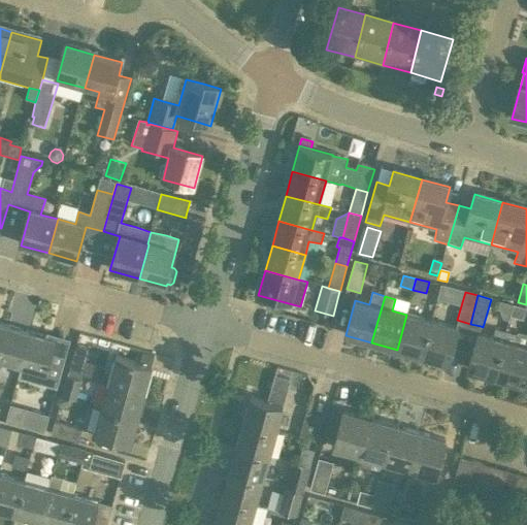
[(517,306),(514,305),(511,317),(523,321),(526,309),(517,306)]
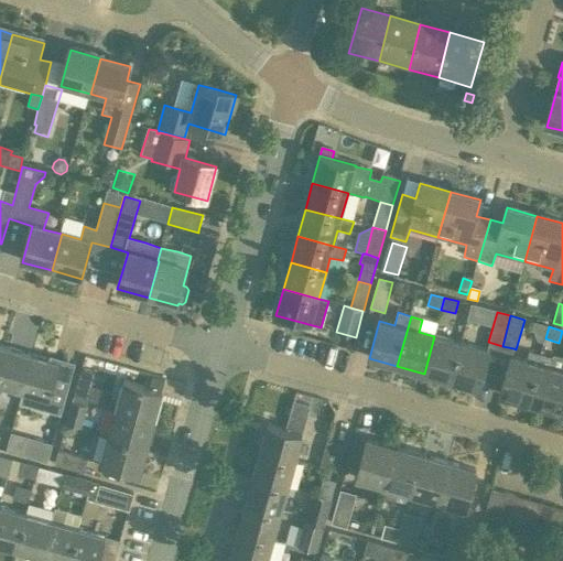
[(434,336),(424,374),(451,381),(461,344),(434,336)]
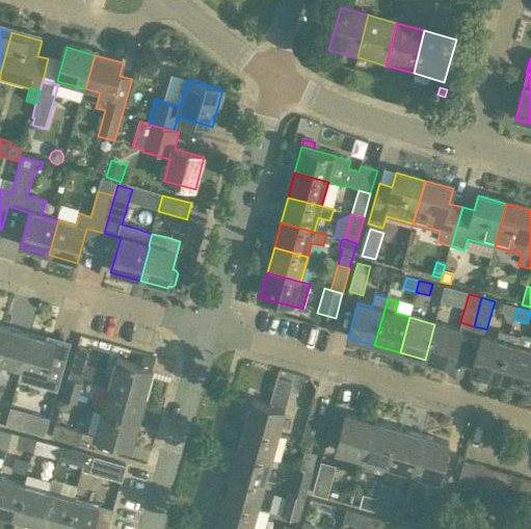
[(425,360),(451,367),(460,332),(434,324),(425,360)]
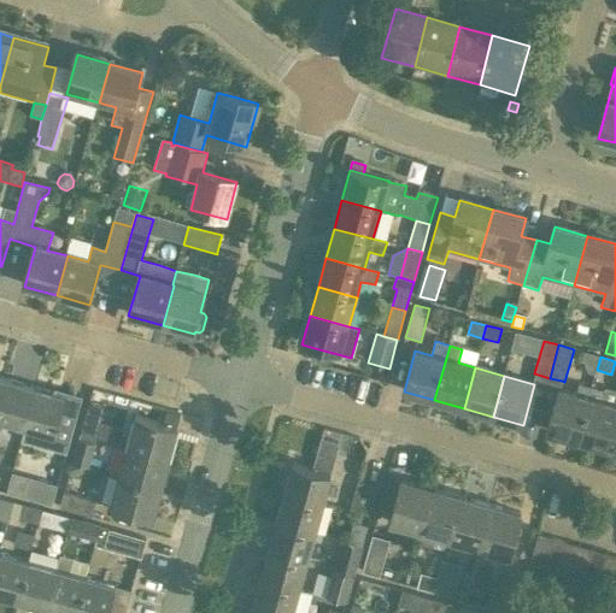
[(9,383),(0,412),(0,420),(25,429),(27,429),(36,390),(9,383)]
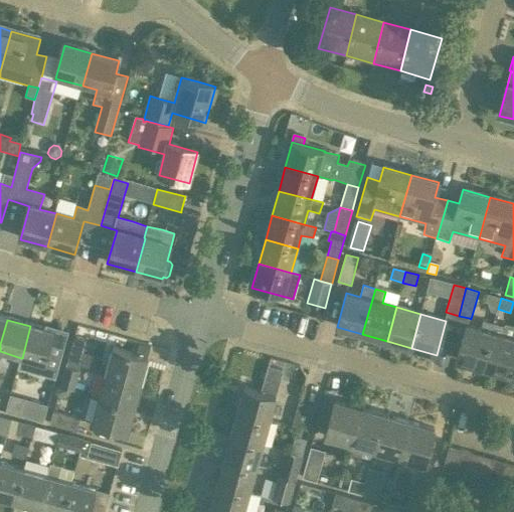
[(482,368),(494,325),(483,322),(480,331),(466,327),(457,361),(482,368)]
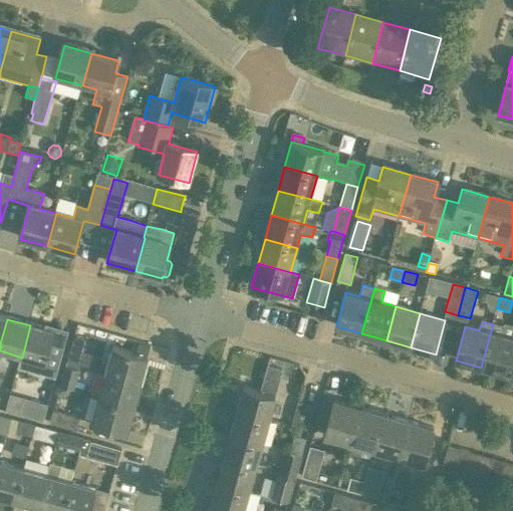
[(493,324),(481,367),(506,374),(512,347),(512,339),(502,336),(505,327),(493,324)]
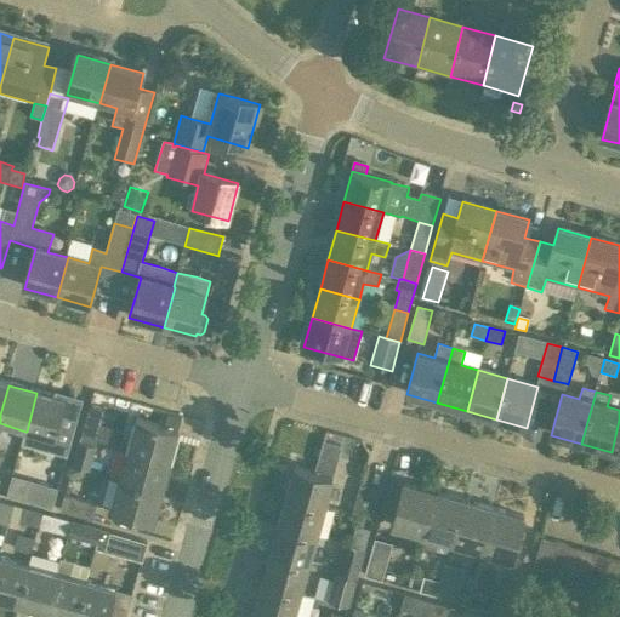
[(27,432),(26,432),(22,445),(67,457),(78,420),(62,415),(66,401),(37,393),(27,432)]
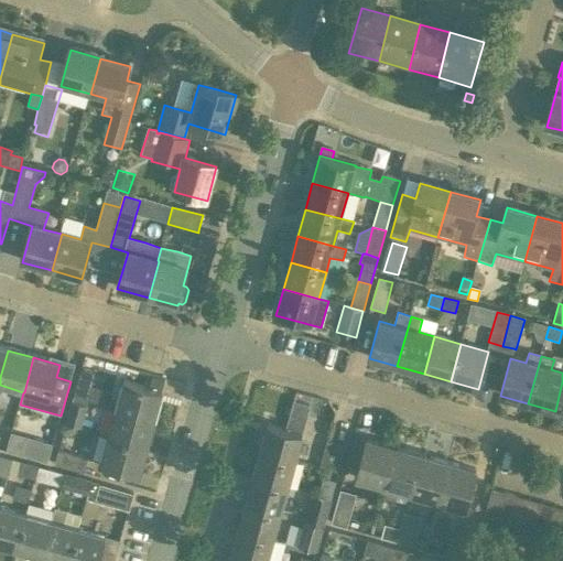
[(86,358),(85,368),(108,370),(109,360),(86,358)]
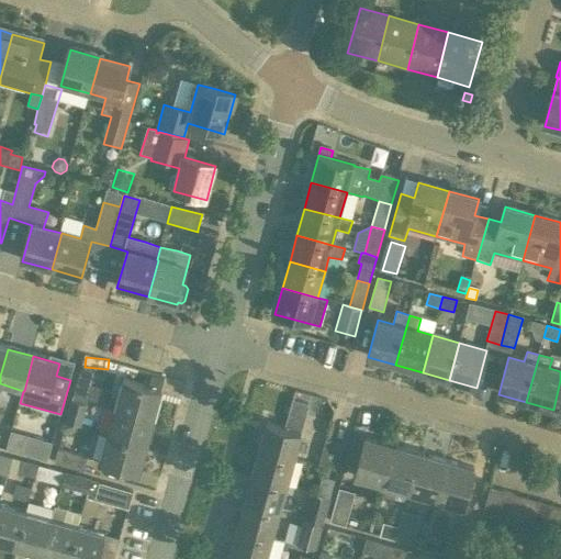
[(96,372),(81,368),(74,395),(88,400),(96,372)]
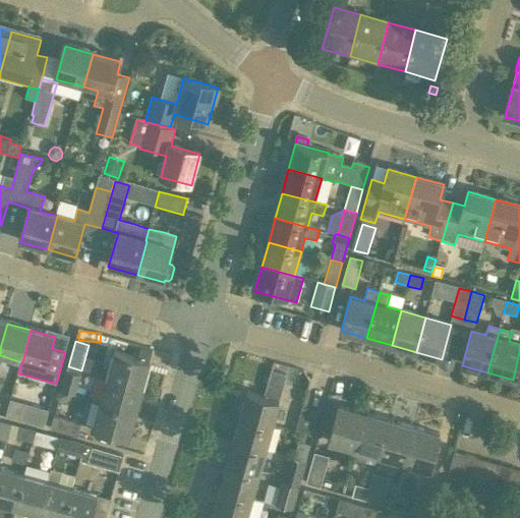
[(115,353),(108,379),(143,389),(151,363),(115,353)]
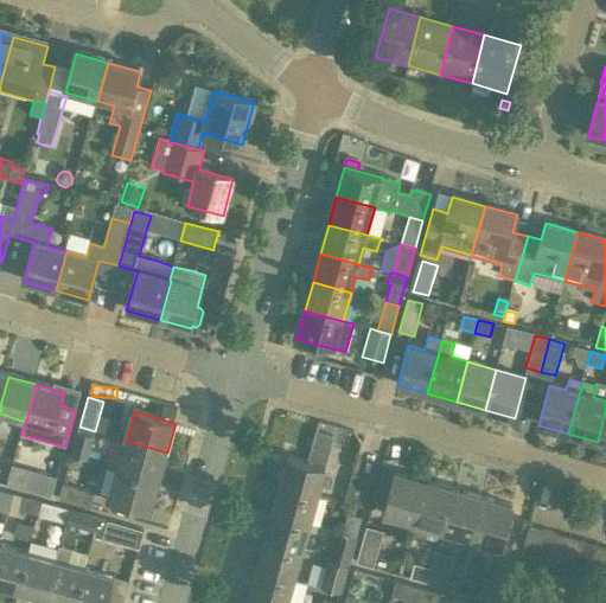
[(333,437),(317,432),(313,444),(330,449),(333,437)]
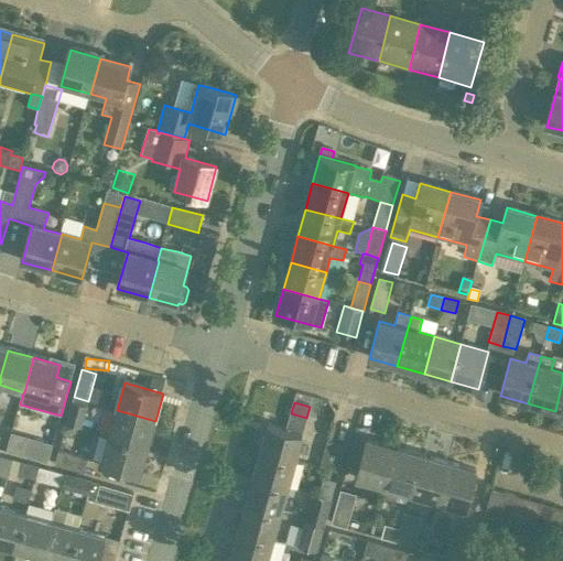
[(83,431),(88,408),(72,403),(66,427),(83,431)]
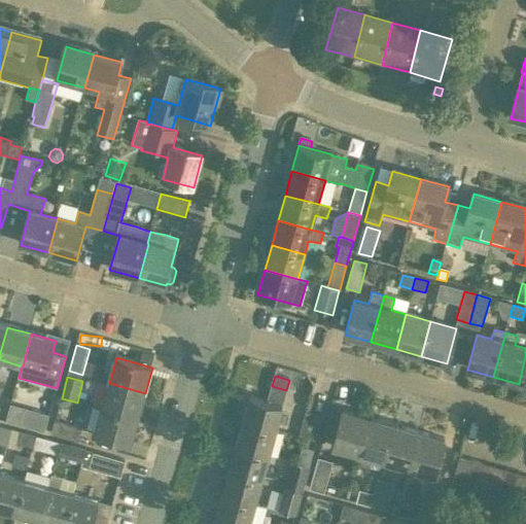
[(102,408),(138,418),(145,393),(109,383),(102,408)]
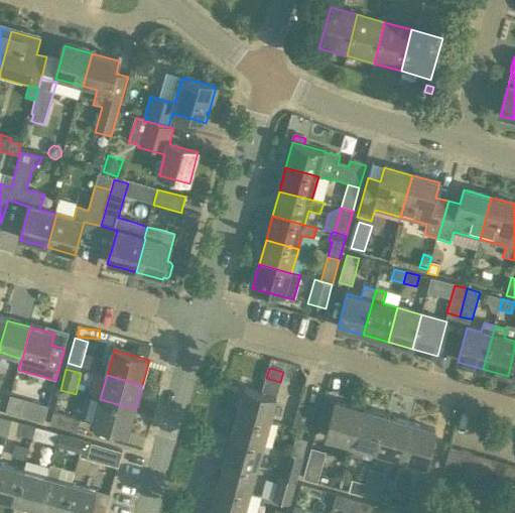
[(245,388),(238,412),(270,421),(277,397),(245,388)]
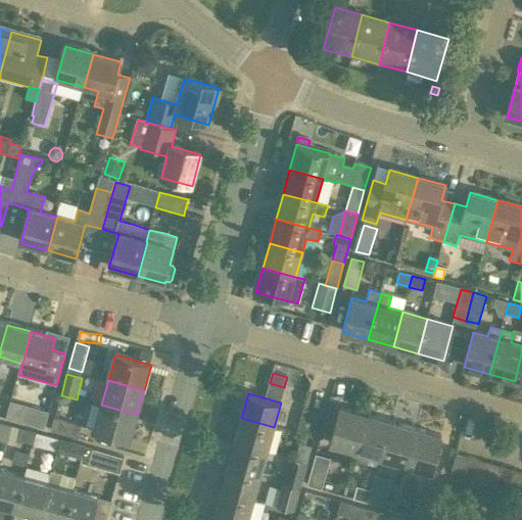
[(47,429),(51,411),(12,400),(7,419),(47,429)]
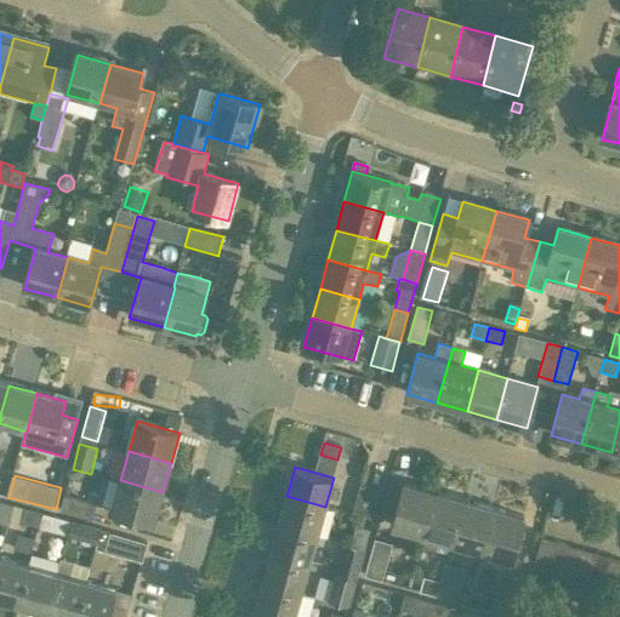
[(153,524),(163,492),(120,480),(112,512),(153,524)]
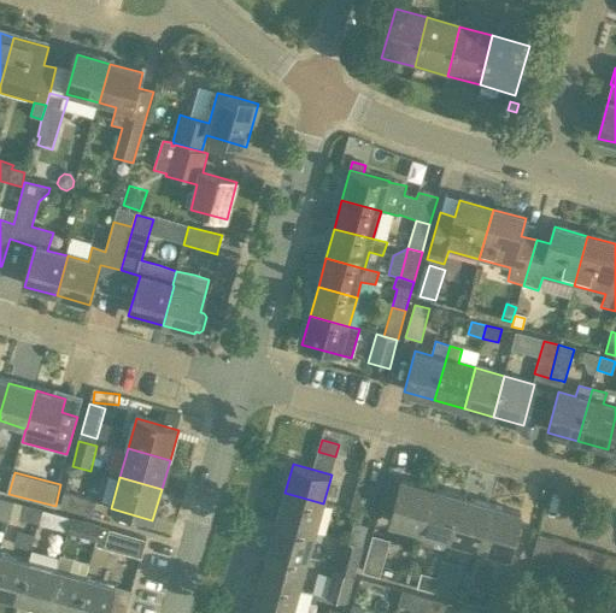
[(379,488),(358,482),(350,512),(370,518),(379,488)]
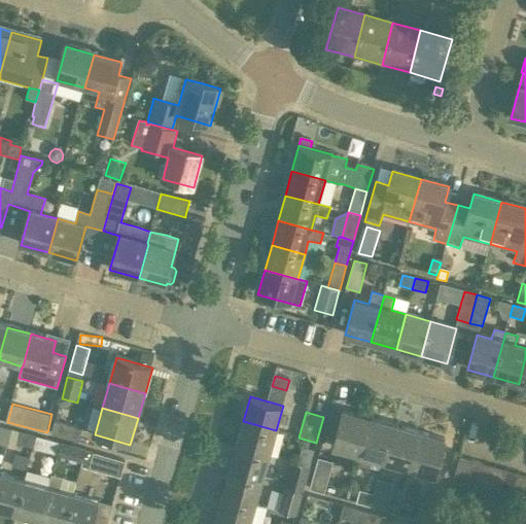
[(332,448),(358,455),(367,419),(342,412),(332,448)]
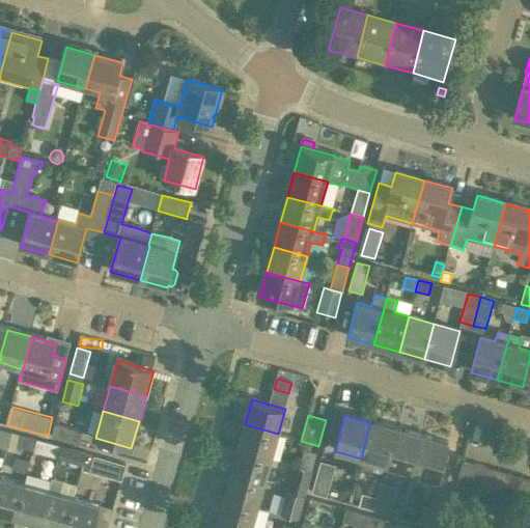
[(370,422),(361,459),(386,465),(396,429),(370,422)]
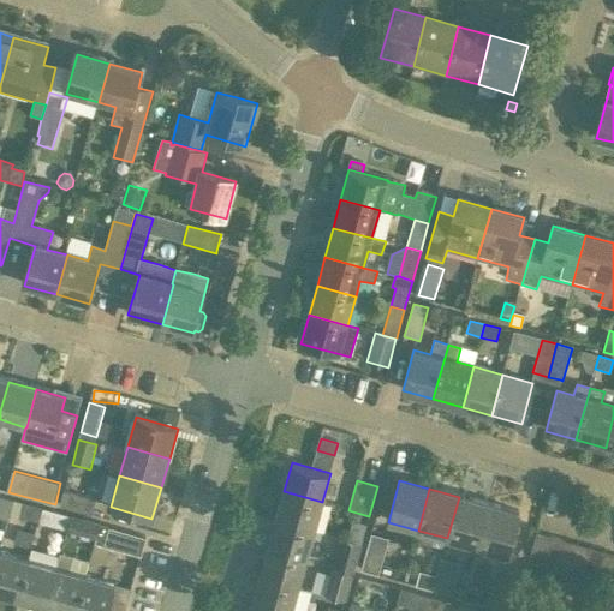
[(275,521),(315,532),(322,502),(284,491),(275,521)]
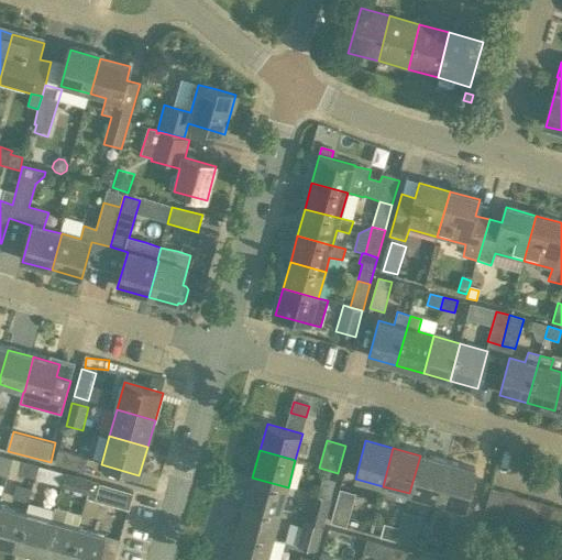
[(84,473),(88,459),(58,451),(55,464),(84,473)]
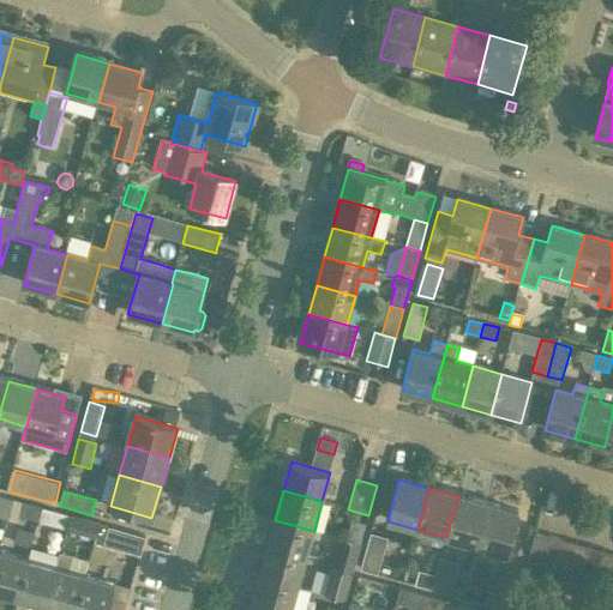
[(458,496),(446,537),(476,545),(488,505),(458,496)]
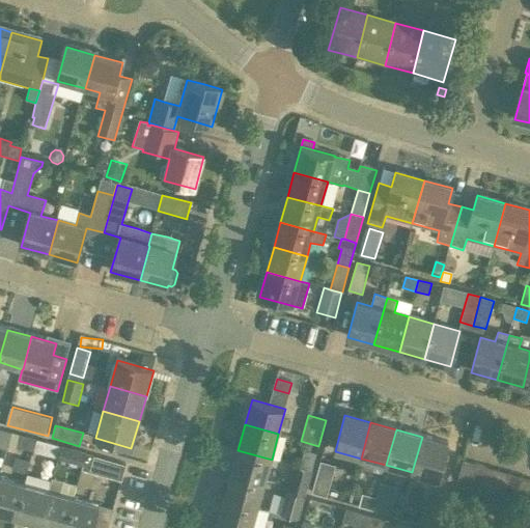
[(11,434),(0,431),(0,448),(6,450),(8,445),(11,434)]
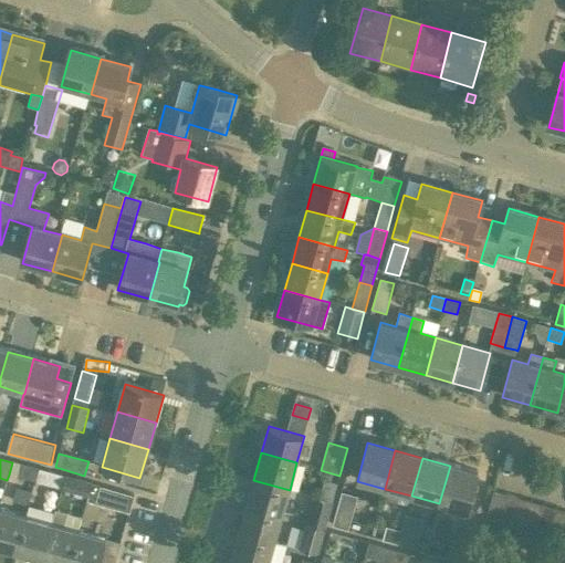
[(18,478),(35,482),(39,470),(22,465),(18,478)]
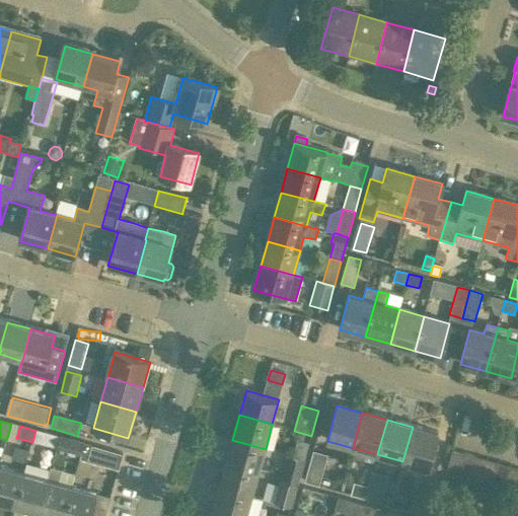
[(438,434),(413,427),(402,461),(429,468),(438,434)]
